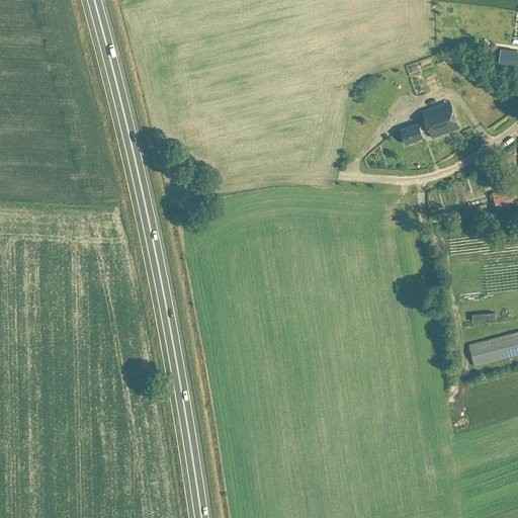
[(517,52),(514,52),(501,50),(499,64),(512,66),(517,66),(517,52)]
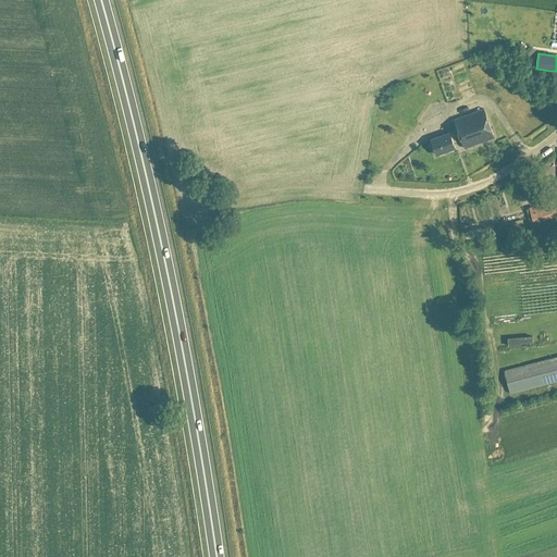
[(465,149),(495,138),(484,109),(454,120),(458,131),(431,139),(436,156),(456,148),(454,144),(462,140),(465,149)]
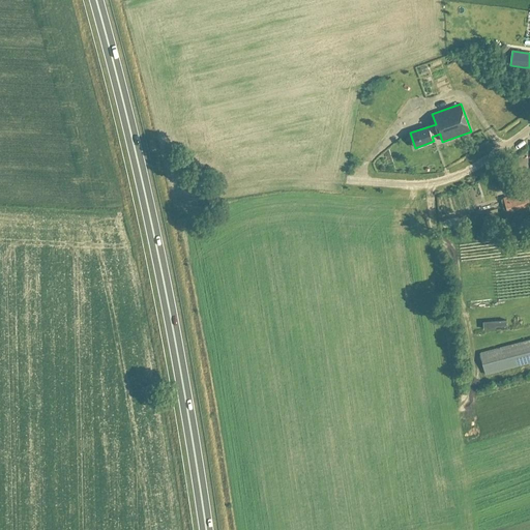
[(523,194),(529,193),(526,184),(513,187),(516,196),(504,199),(507,208),(522,203),(520,197),(524,196),(523,194)]
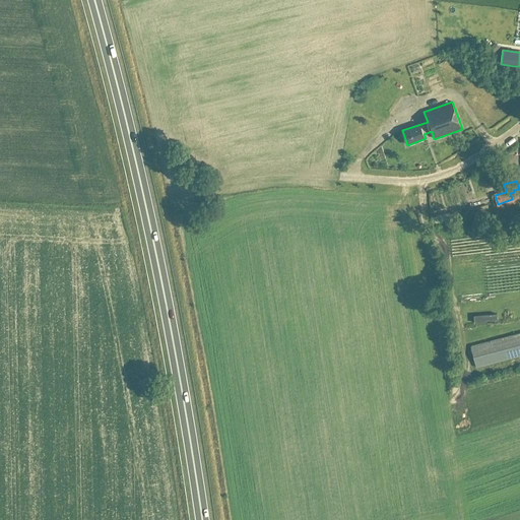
[(490,208),(474,212),(477,222),(493,217),(490,208)]
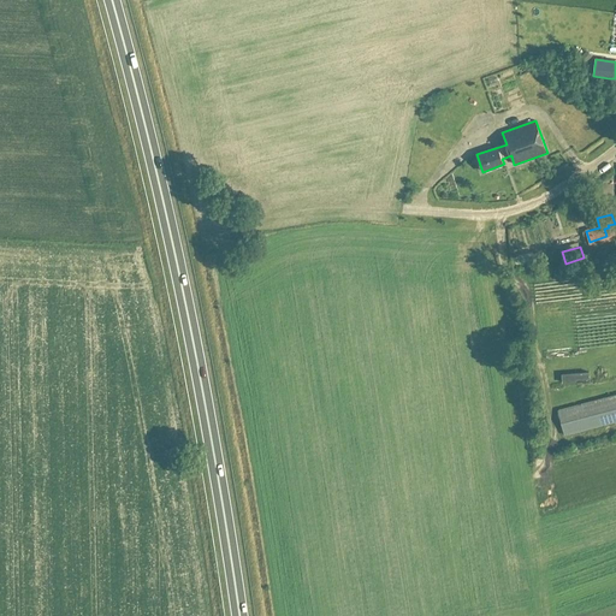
[(606,369),(580,372),(581,380),(608,379),(606,369)]
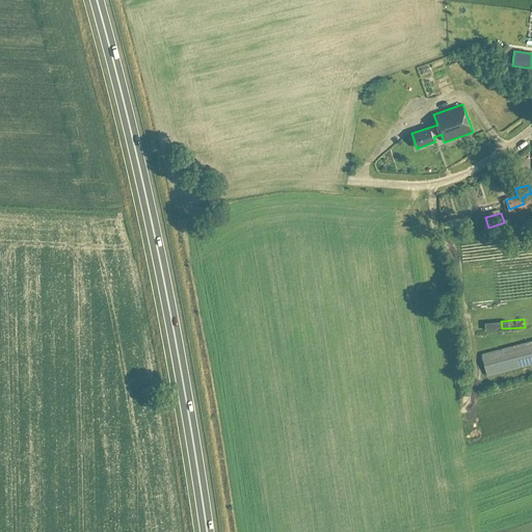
[(477,323),(478,331),(496,330),(496,322),(477,323)]
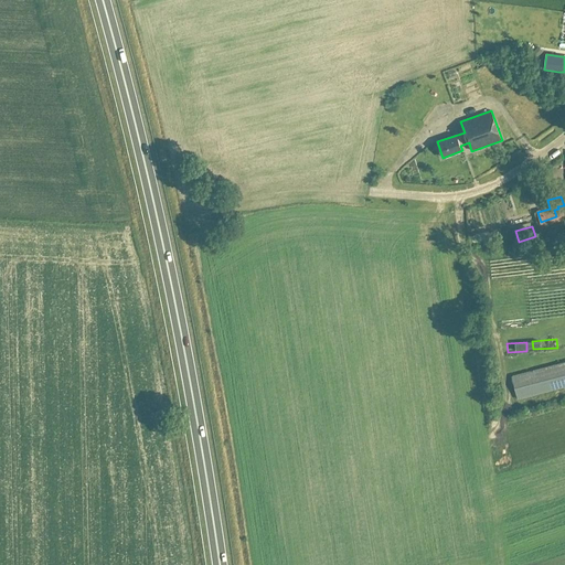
[(518,401),(564,387),(564,362),(512,376),(518,401)]
